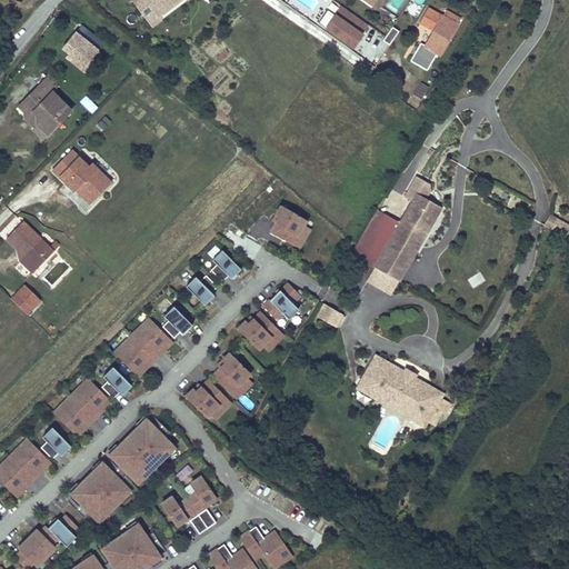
[(133,0),(149,21),(159,13),(161,17),(183,0),(133,0)]
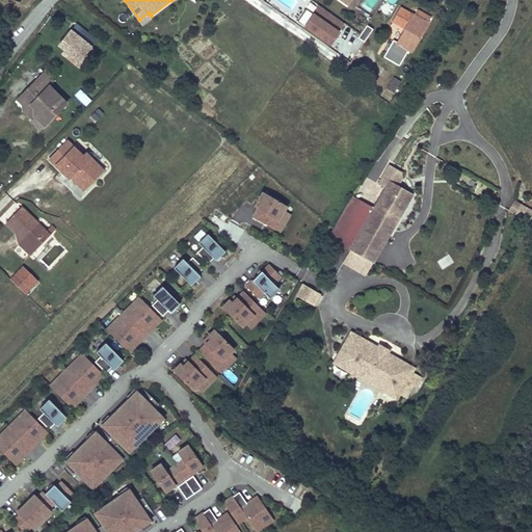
[(139,20),(143,26),(178,0),(171,0),(151,16),(149,12),(139,20)]
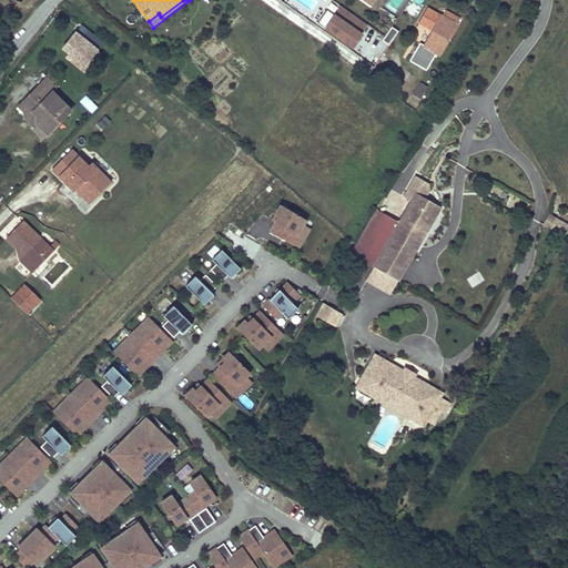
[(422,40),(417,38),(416,40),(430,51),(434,47),(436,49),(458,13),(444,4),(439,11),(426,2),(419,13),(433,22),(422,40)]
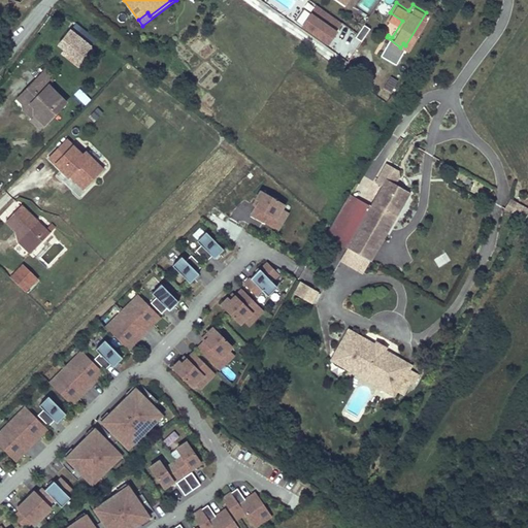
[(339,25),(316,7),(309,14),(302,9),(293,23),(326,46),(335,34),(333,33),(339,25)]
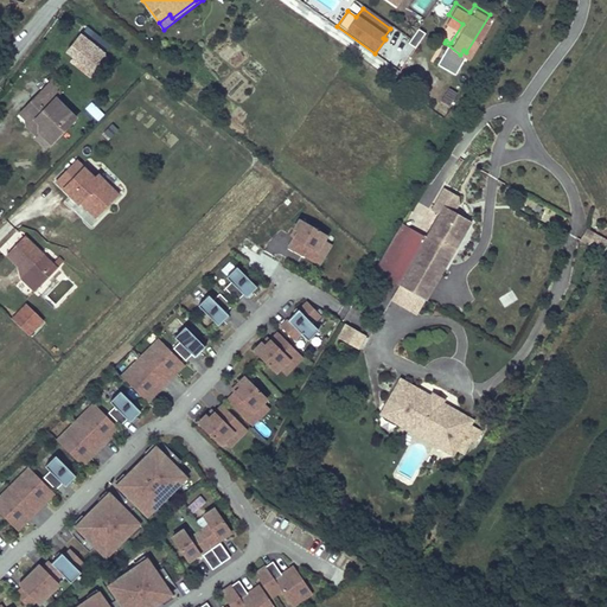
[(417,45),(425,31),(416,27),(410,42),(417,45)]
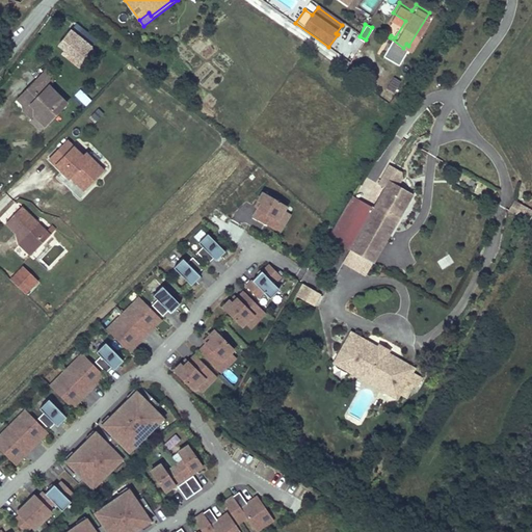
[(71,28),(60,43),(81,58),(91,44),(71,28)]
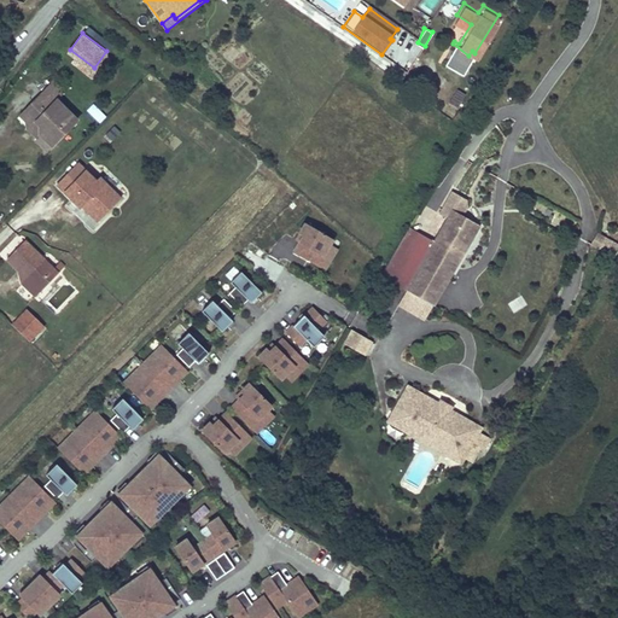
[(461,69),(468,56),(453,44),(443,58),(461,69)]
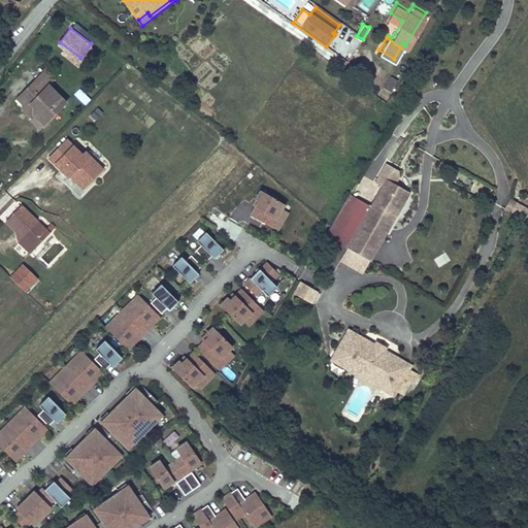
[(51,84),(42,75),(32,86),(40,93),(51,84)]
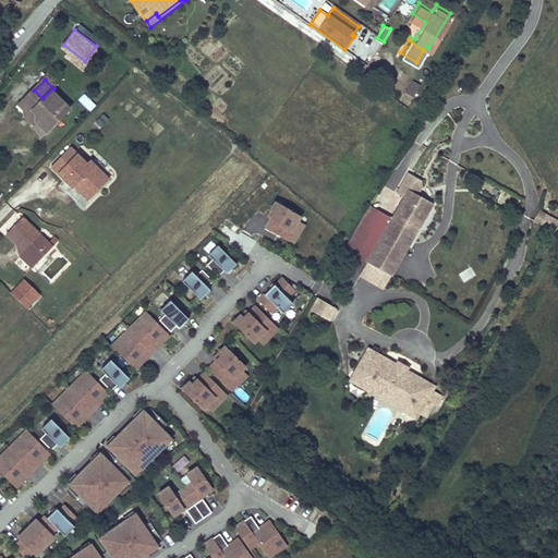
[(413,97),(421,84),(413,81),(405,93),(413,97)]
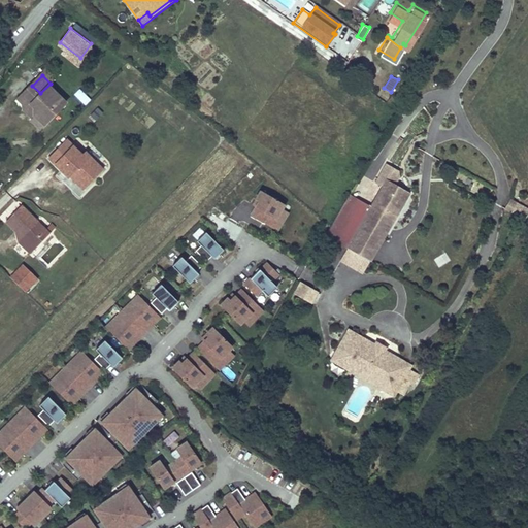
[(32,86),(25,93),(37,105),(36,113),(46,124),(68,101),(51,84),(40,93),(32,86)]
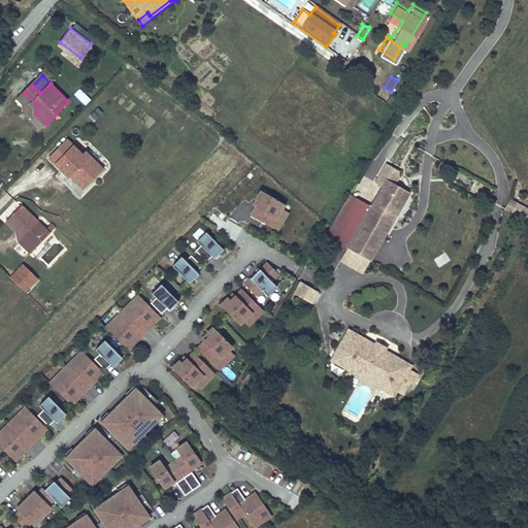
[(73,94),(85,104),(90,98),(78,89),(73,94)]
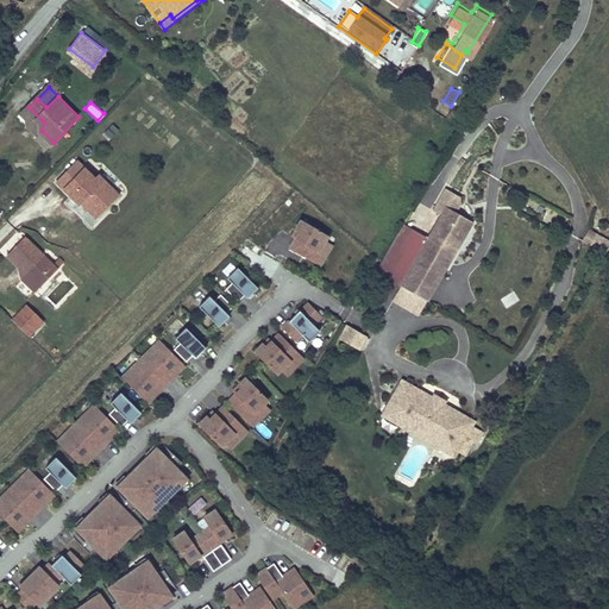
[(38,135),(42,131),(43,121),(29,107),(23,113),(32,121),(29,125),(38,135)]
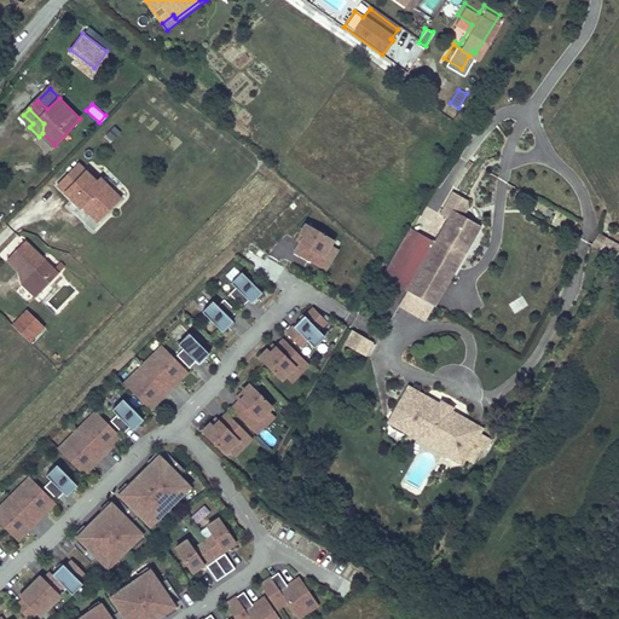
[(99,181),(87,171),(67,190),(85,208),(86,207),(88,204),(92,209),(91,210),(100,221),(123,198),(103,178),(99,181)]
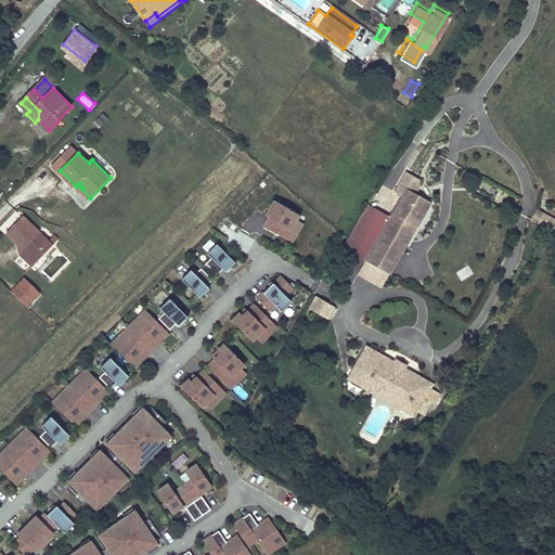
[(363,269),(386,283),(437,199),(413,185),(363,269)]
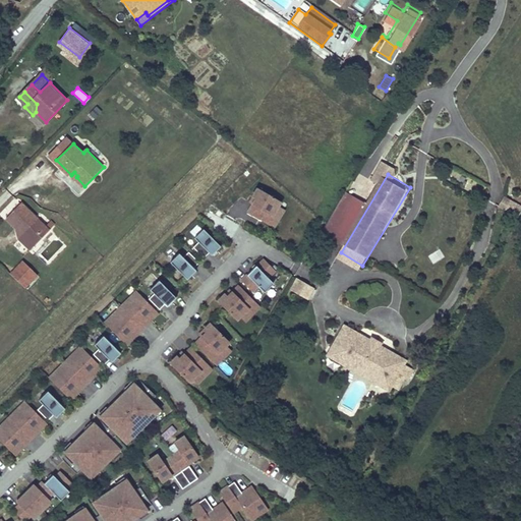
[(257,197),(249,211),(272,223),(276,215),(274,214),(279,204),(282,199),(259,186),(253,195),(257,197)]
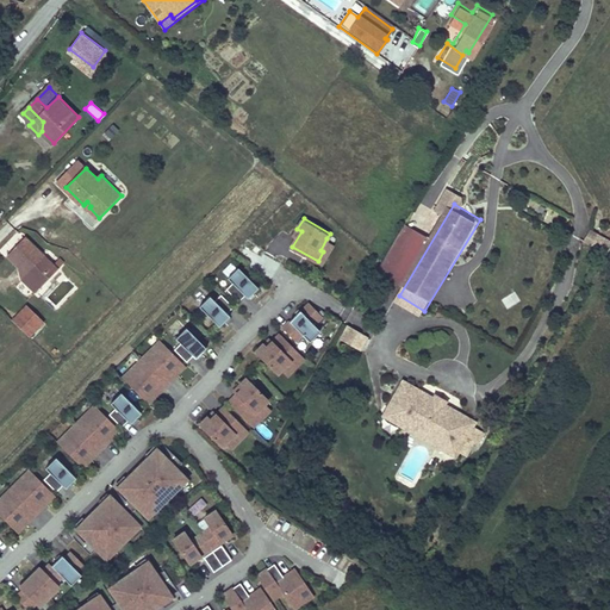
[(609,246),(609,241),(590,230),(585,240),(607,251),(609,246)]
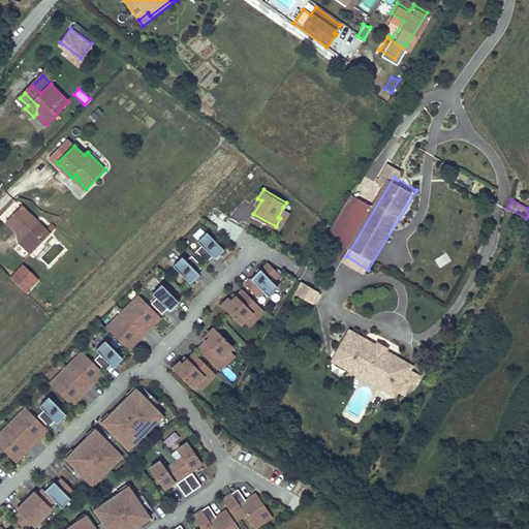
[(23,205),(7,220),(24,237),(21,240),(33,252),(52,234),(23,205)]
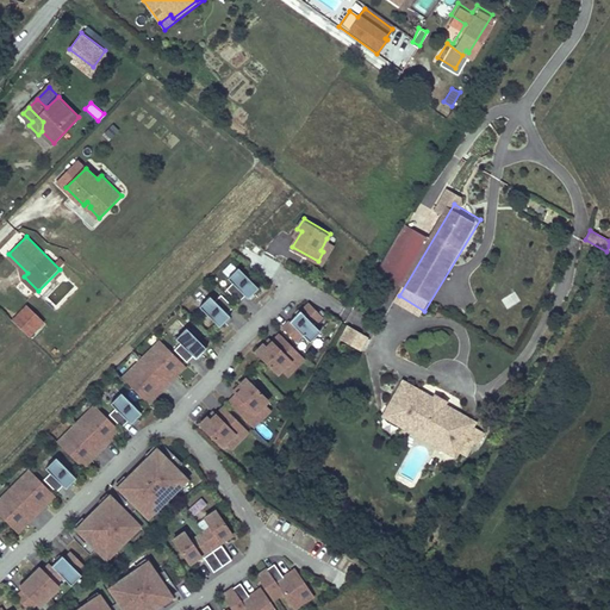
[(334,243),(327,238),(321,250),(323,251),(318,261),(322,263),(334,243)]
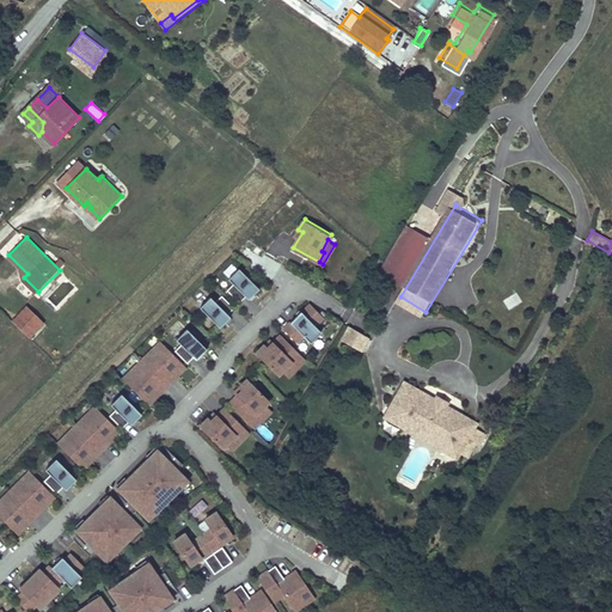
[(234,281),(228,288),(240,300),(248,294),(250,297),(261,286),(240,267),(230,277),(234,281)]
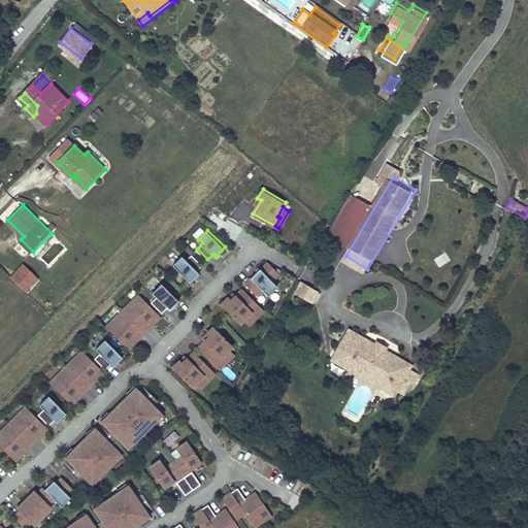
[(203,264),(193,253),(187,259),(183,255),(174,264),(191,281),(200,272),(198,269),(203,264)]
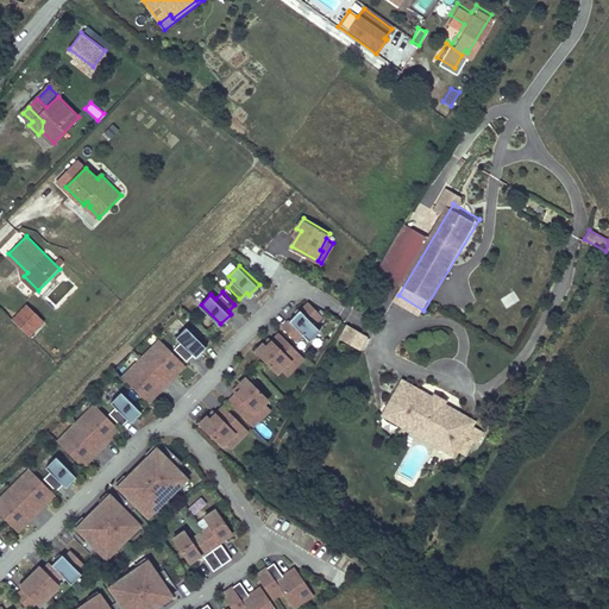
[(280,326),(295,340),(302,334),(307,339),(326,319),(305,300),(280,326)]
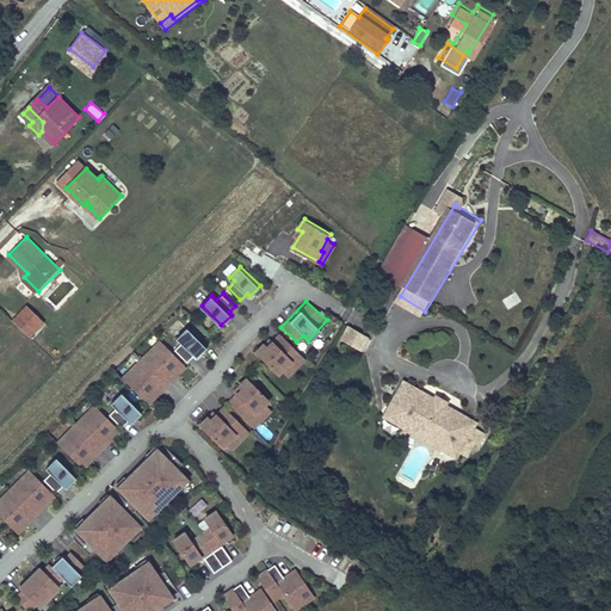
[(29,308),(14,322),(31,338),(45,322),(29,308)]
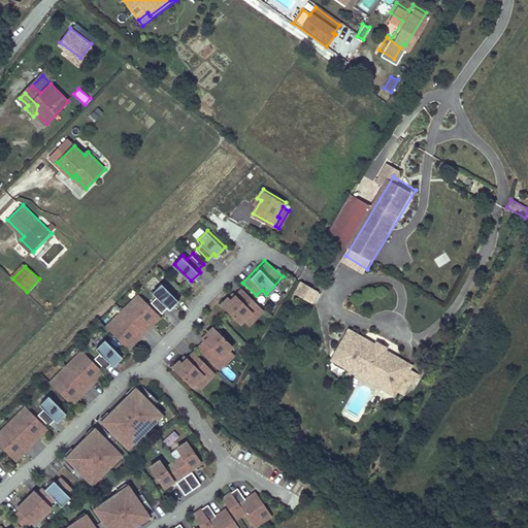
[(293,293),(311,303),(319,291),(300,281),(293,293)]
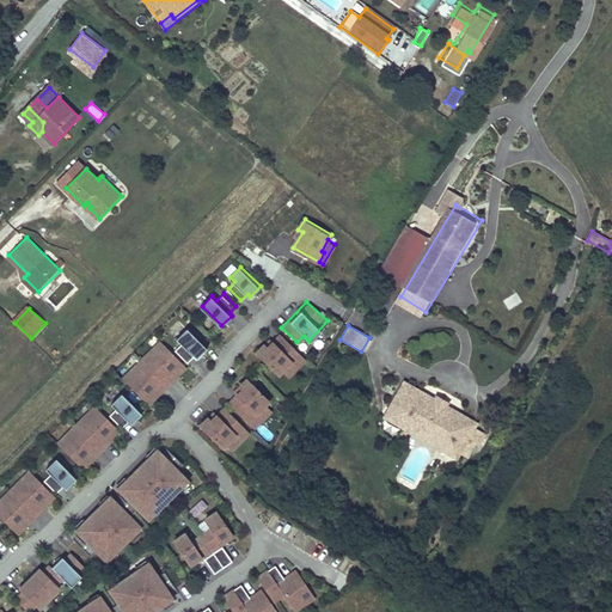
[(189,328),(178,337),(183,342),(177,349),(189,361),(195,355),(199,359),(208,348),(189,328)]
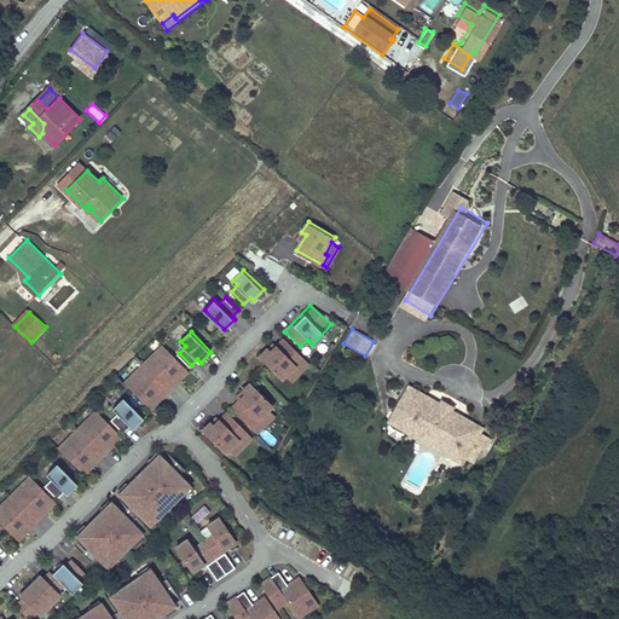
[(283,377),(287,374),(296,364),(299,366),(307,358),(285,337),(273,351),(270,347),(261,356),(283,377)]
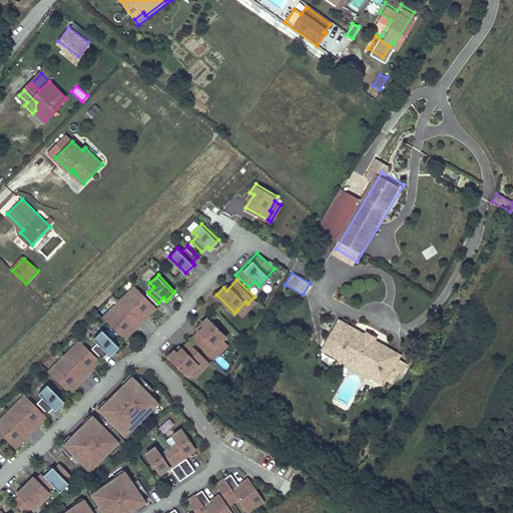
[(131,290),(136,294),(140,290),(136,285),(131,290)]
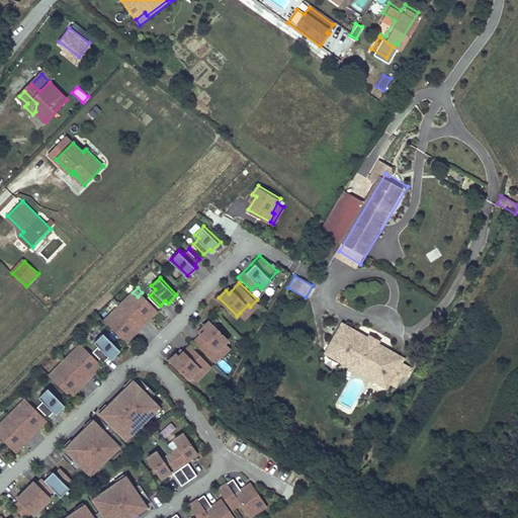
[(110,324),(127,340),(159,309),(142,292),(138,296),(133,292),(110,315),(115,319),(110,324)]
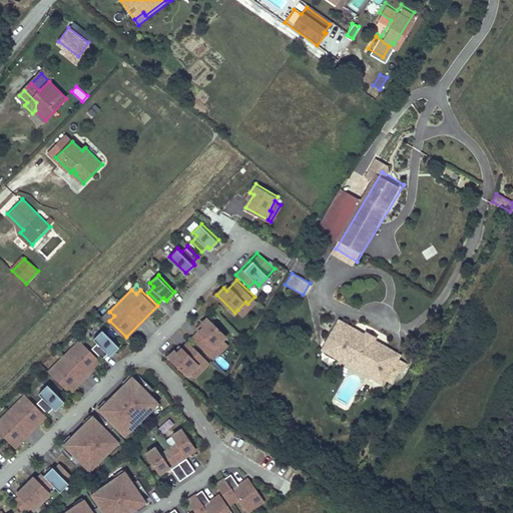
[(245,302),(237,310),(242,314),(258,300),(254,297),(247,304),(245,302)]
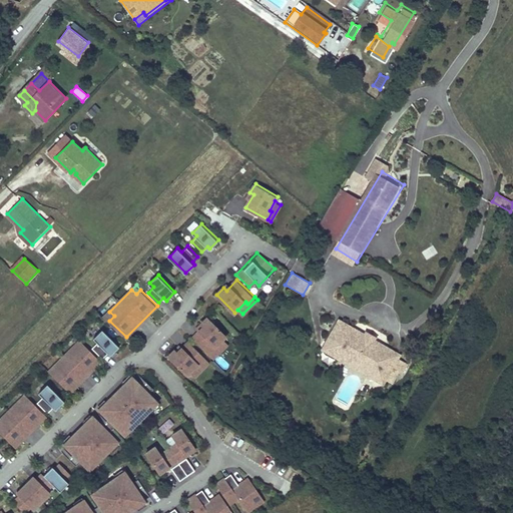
[(114,316),(109,312),(104,316),(109,321),(114,316)]
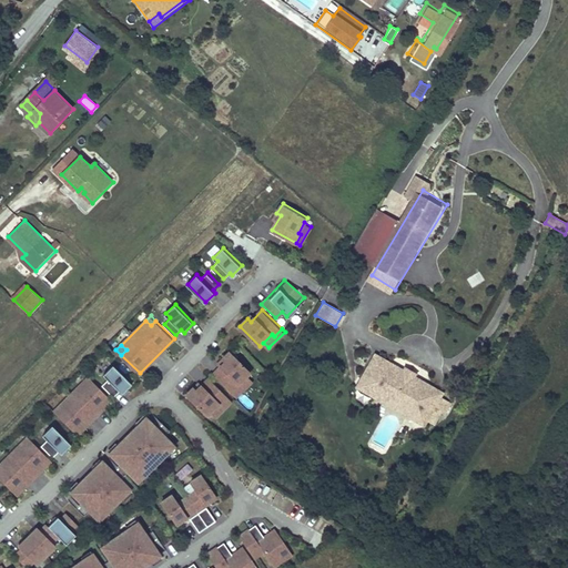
[(252,371),(232,350),(223,358),(226,361),(214,373),(234,393),(241,385),(239,383),(249,374),(252,371)]
